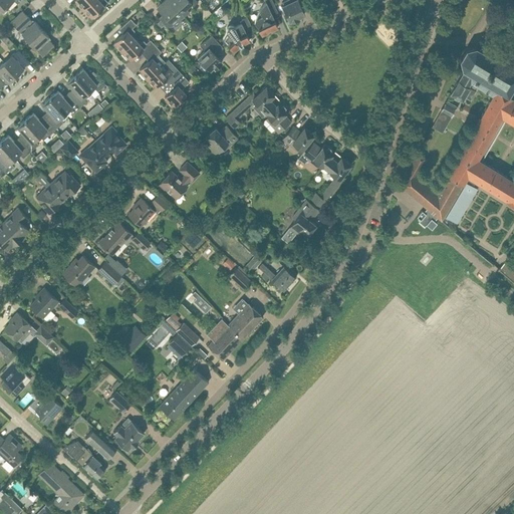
[(75,0),(77,1),(75,2),(82,9),(91,0),(75,0)]
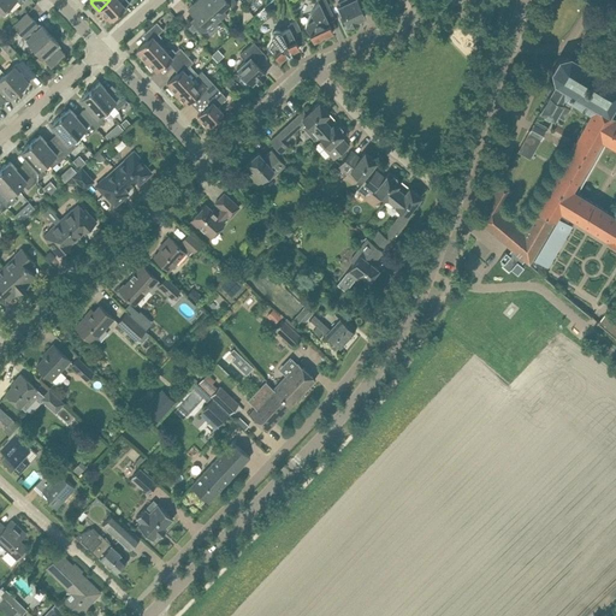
[(128,0),(122,0),(120,1),(119,0),(110,0),(99,11),(106,19),(107,18),(110,21),(130,3),(128,0)]
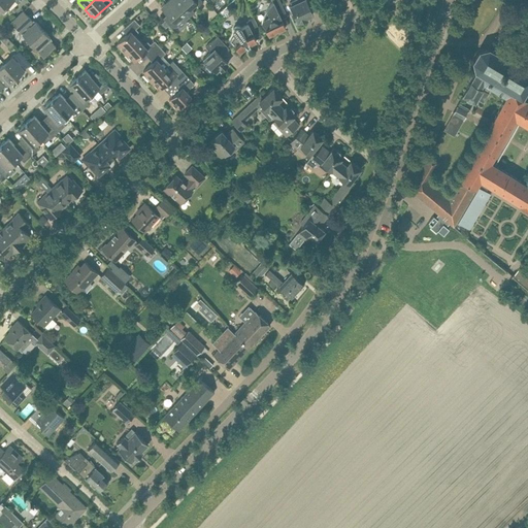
[(166,12),(167,13),(163,18),(169,26),(172,29),(177,25),(175,23),(180,19),(184,22),(190,17),(185,11),(174,0),(167,0),(167,1),(163,5),(168,9),(166,12)]
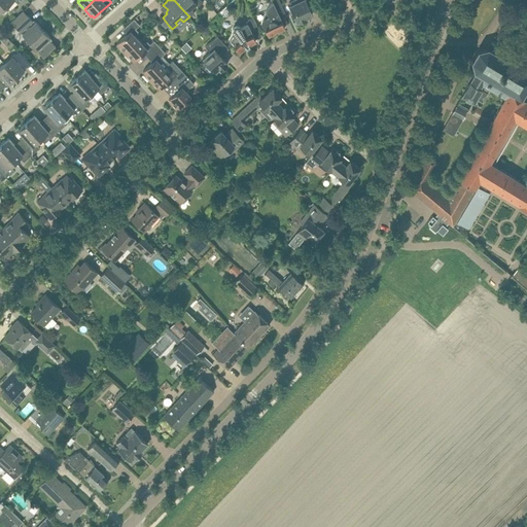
[(174,0),(184,11),(188,7),(190,9),(197,4),(199,6),(203,2),(201,0),(174,0)]
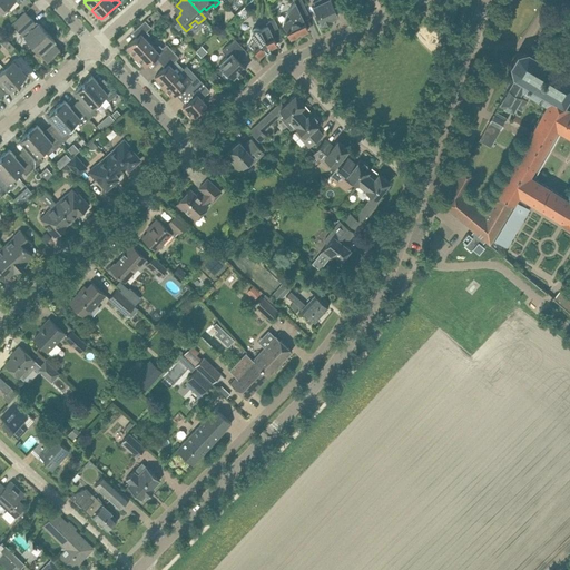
[(287,12),(285,16),(284,18),(283,20),(282,23),(287,30),(286,30),(290,38),(308,29),(300,11),(305,8),(302,0),(293,0),(294,1),(293,3),(291,6),(288,9),(287,12)]
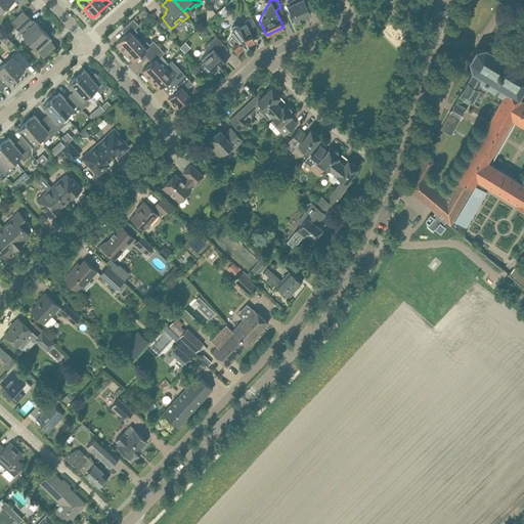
[(290,0),(288,1),(289,4),(287,6),(290,13),(291,13),(295,22),(297,20),(297,22),(305,18),(304,17),(305,16),(311,14),(305,0),(290,0)]
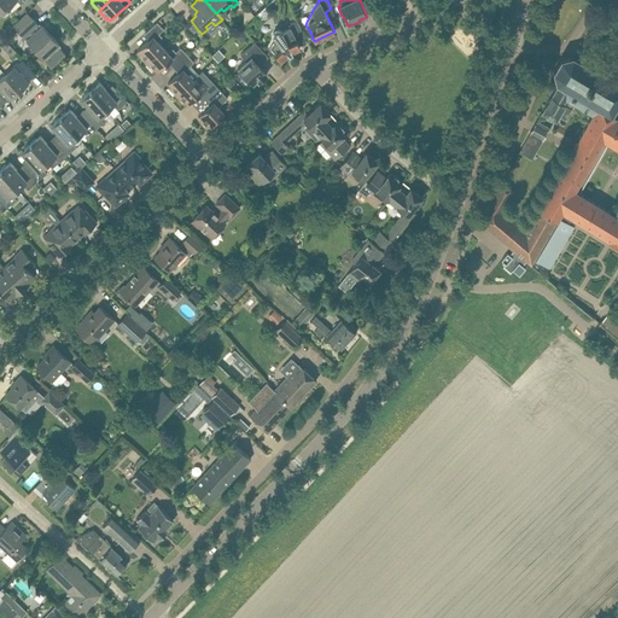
[(33,18),(27,12),(13,25),(18,31),(33,18)]
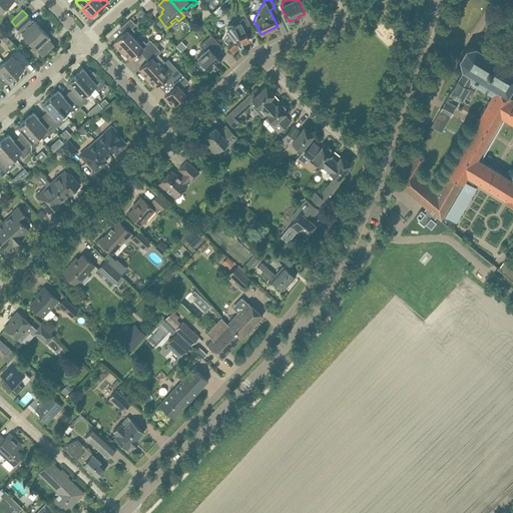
[(226,32),(227,32),(227,33),(223,39),(226,43),(233,50),(239,45),(240,46),(243,45),(242,43),(249,40),(244,29),(250,27),(250,28),(251,28),(247,19),(245,14),(244,14),(245,15),(238,19),(240,22),(234,26),(233,25),(232,24),(231,24),(229,23),(229,24),(228,24),(227,24),(226,25),(225,26),(225,27),(225,28),(225,29),(225,30),(225,31),(226,32)]
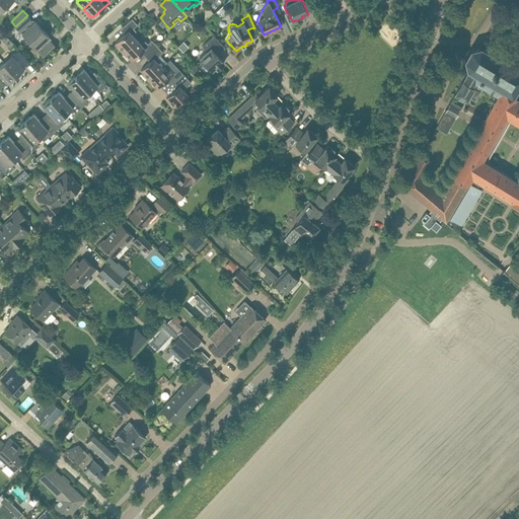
[(33,22),(27,15),(15,26),(28,41),(43,28),(34,21),(33,22)]
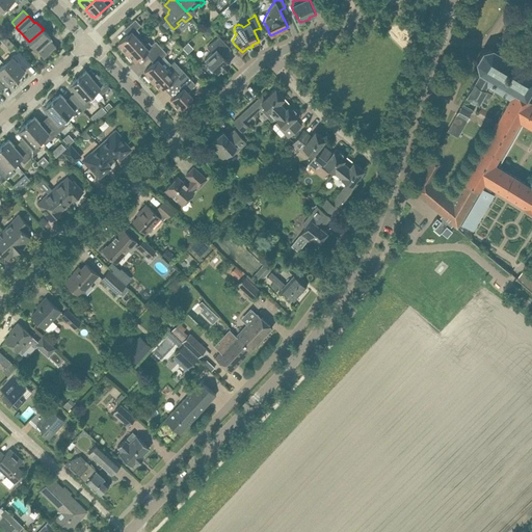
[(129,32),(118,43),(121,46),(120,47),(126,54),(140,41),(136,35),(139,31),(137,29),(141,25),(135,19),(125,28),(129,32)]
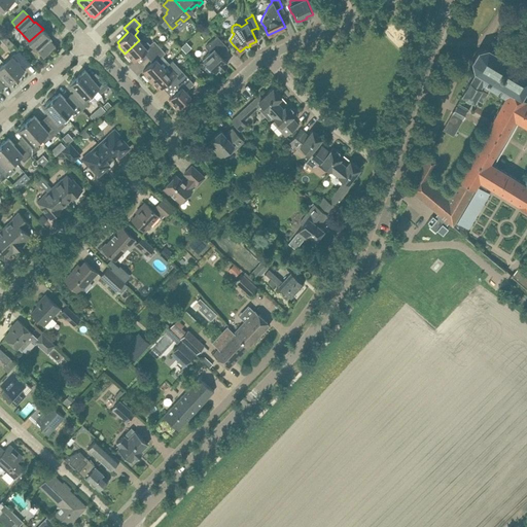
[(50,37),(43,29),(29,41),(43,57),(56,45),(49,38),(50,37)]
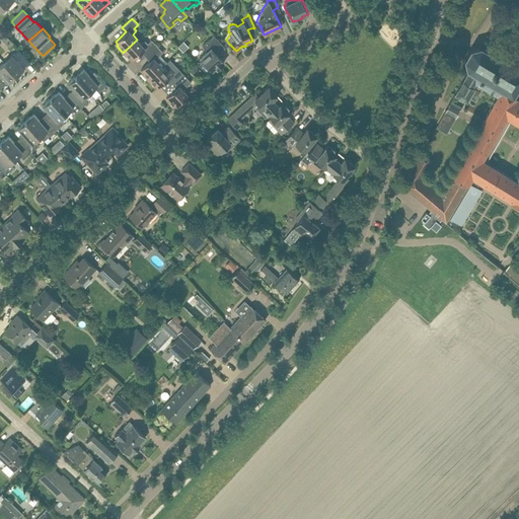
[(202,46),(207,51),(201,57),(199,59),(206,66),(207,65),(212,70),(216,67),(217,69),(224,62),(218,55),(225,48),(214,34),(202,46)]
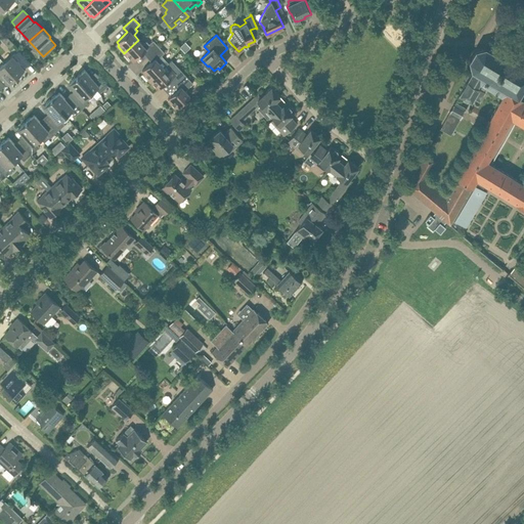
[(146,41),(142,44),(138,40),(124,53),(130,59),(131,58),(133,60),(144,50),(148,55),(159,46),(154,40),(149,44),(146,41)]
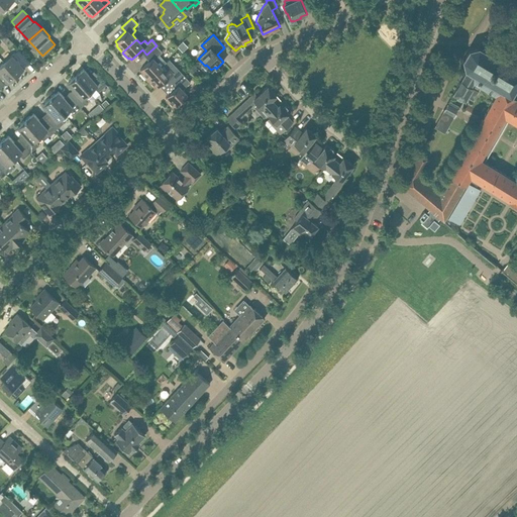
[(151,60),(140,69),(142,72),(141,73),(147,80),(167,62),(163,57),(161,59),(159,56),(163,52),(157,45),(146,55),(151,60)]
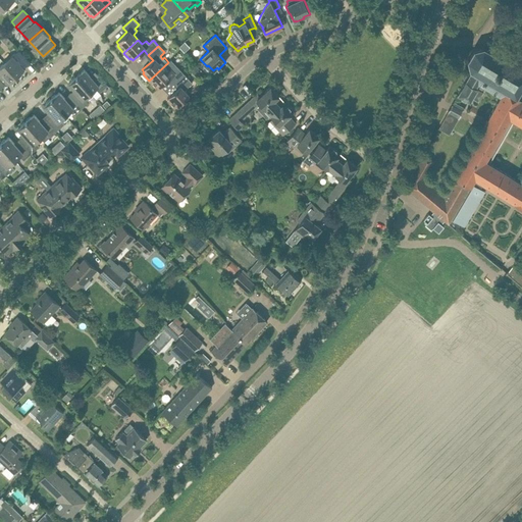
[(423,219),(427,222),(425,224),(431,229),(433,227),(438,232),(444,225),(441,223),(445,220),(449,223),(450,221),(458,226),(460,223),(464,225),(473,210),(471,209),(473,206),(475,207),(485,191),(480,188),(482,185),(521,206),(521,98),(516,95),(521,86),(521,68),(513,64),(483,46),(473,49),(467,59),(470,69),(471,70),(458,94),(470,102),(473,98),(478,101),(484,91),(482,90),(484,86),(502,96),(444,195),(423,178),(433,161),(423,155),(405,187),(433,210),(430,214),(428,213),(423,219)]
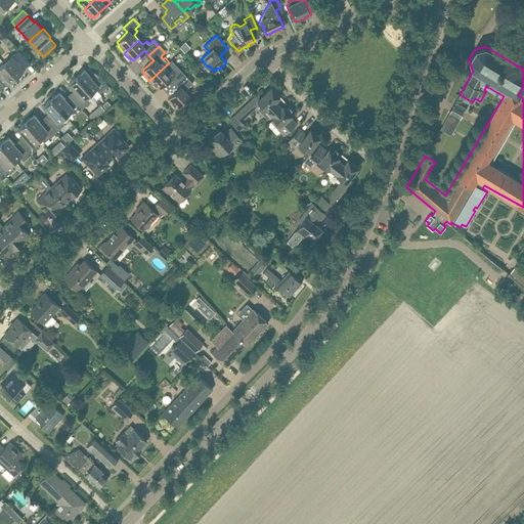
[(24,69),(26,67),(27,68),(32,63),(24,54),(19,49),(4,62),(16,77),(25,70),(24,69)]
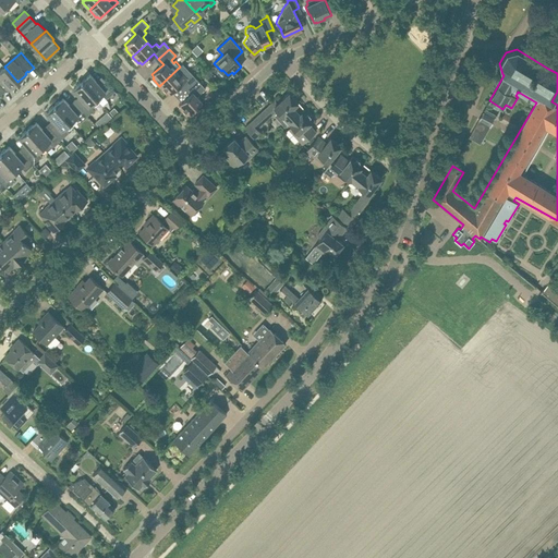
[(182,63),(180,67),(159,86),(166,94),(167,92),(169,95),(181,84),(185,88),(196,79),(182,63)]
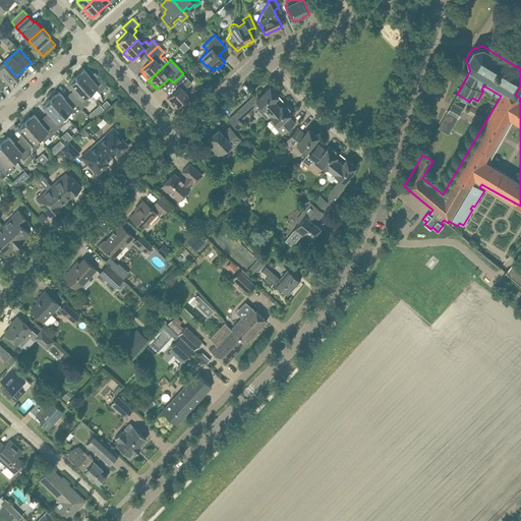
[(8,83),(16,76),(4,62),(0,65),(0,88),(7,82),(8,83)]
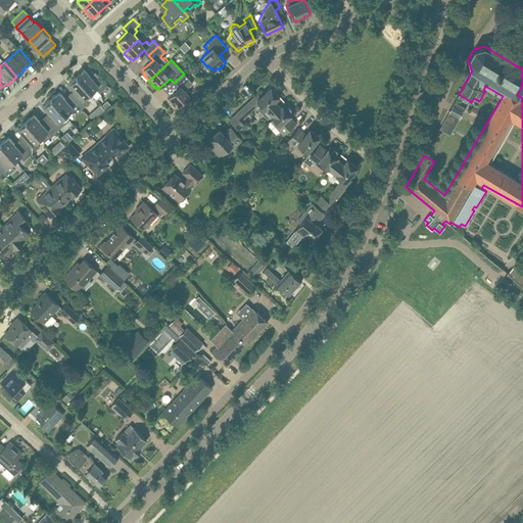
[(77,75),(78,76),(77,77),(91,93),(95,88),(99,93),(107,86),(97,75),(93,79),(85,69),(81,73),(81,72),(77,75)]
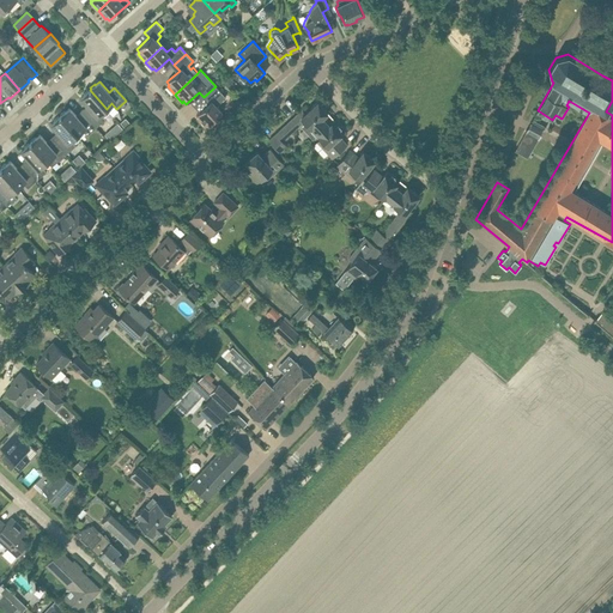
[(217,105),(220,102),(225,97),(216,86),(204,97),(210,103),(196,115),(199,117),(198,119),(205,127),(222,111),(217,105)]
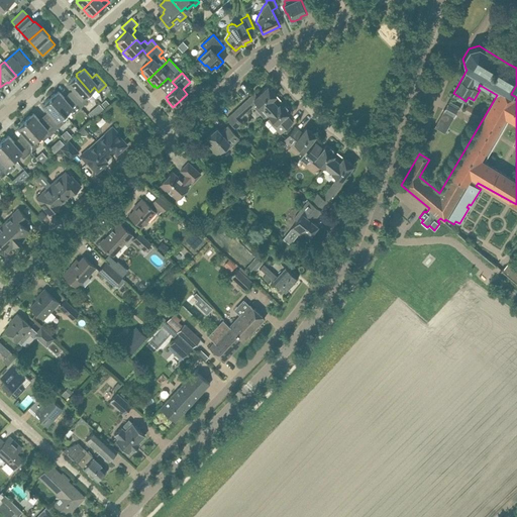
[(71,80),(68,83),(76,92),(71,96),(81,107),(89,100),(85,96),(90,92),(76,76),(75,77),(74,76),(71,79),(71,80)]
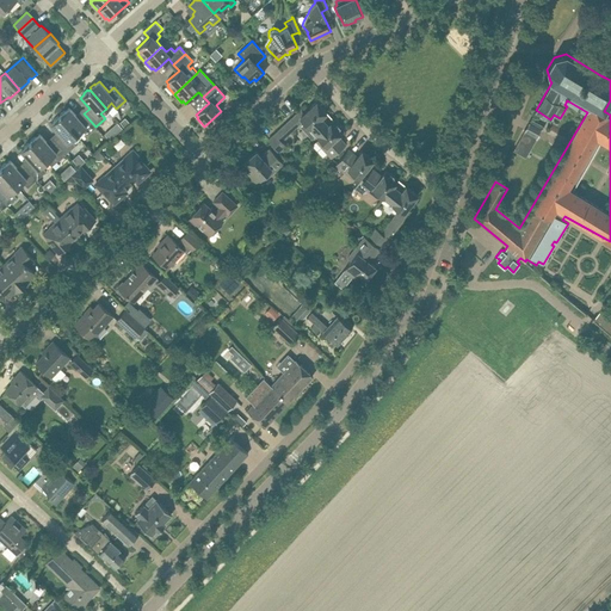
[(301,109),(297,113),(267,140),(279,152),(287,144),(282,140),(303,121),(309,128),(310,127),(318,135),(328,124),(321,117),(327,112),(316,100),(304,112),(301,109)]
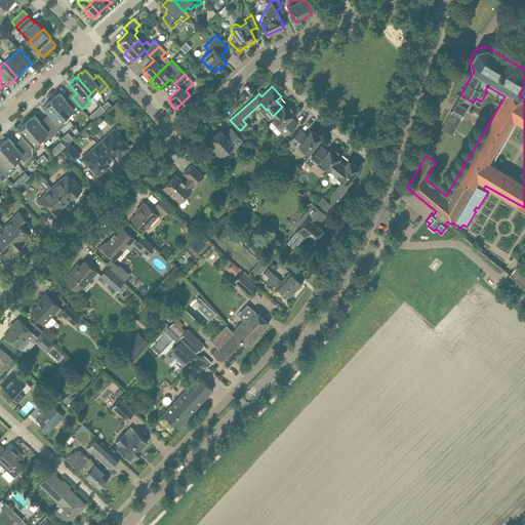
[(68,102),(59,92),(51,99),(66,116),(71,111),(74,116),(82,109),(72,97),(68,102)]
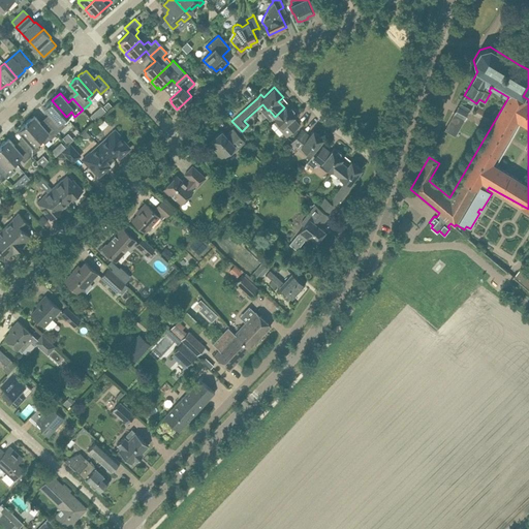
[(52,100),(43,107),(52,117),(47,121),(57,132),(65,125),(61,121),(66,117),(52,100)]
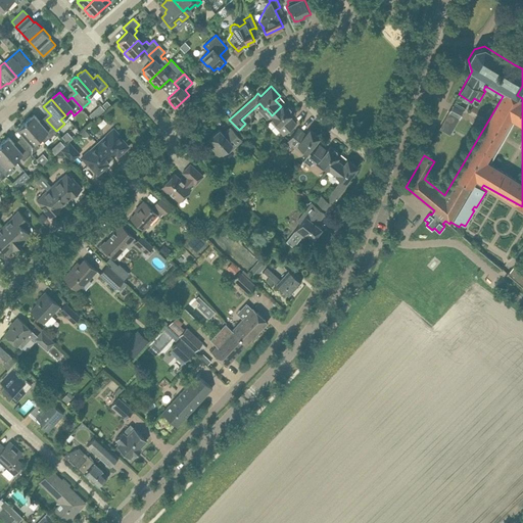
[(455,101),(453,104),(464,110),(465,107),(455,101)]
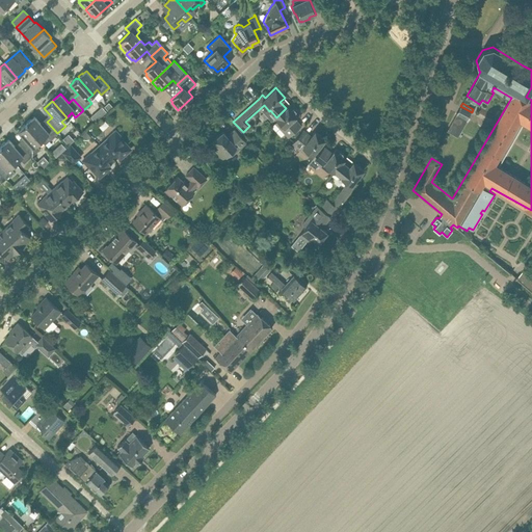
[(275,117),(277,120),(275,123),(288,137),(301,126),(294,118),(299,113),(290,104),(286,108),(276,117),(275,117)]
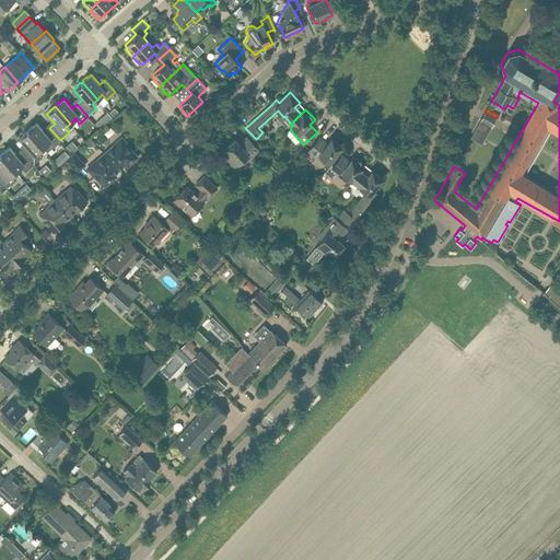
[(481,117),(470,138),(481,143),(492,124),(481,117)]
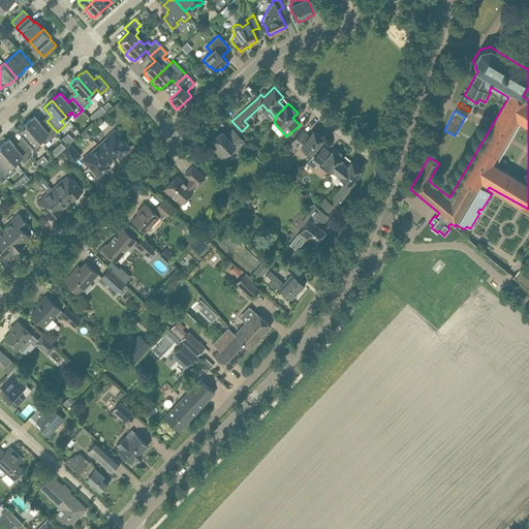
[(95,112),(90,116),(95,121),(100,116),(95,112)]
